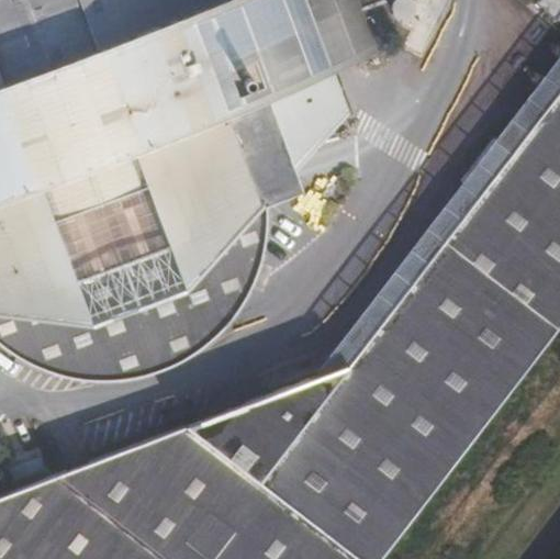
[(0,0),(0,304),(68,279),(33,183),(135,146),(170,242),(302,193),(293,169),(268,98),(332,75),(379,57),(358,0),(0,0)]
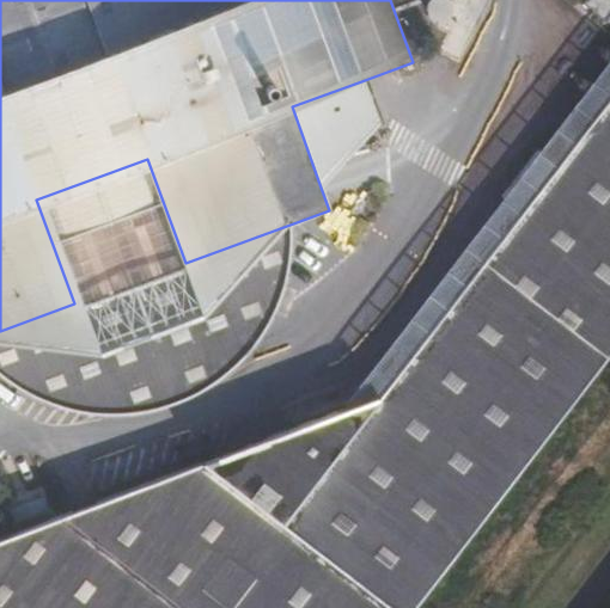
[(379,129),(361,81),(292,106),(319,184),(379,129)]
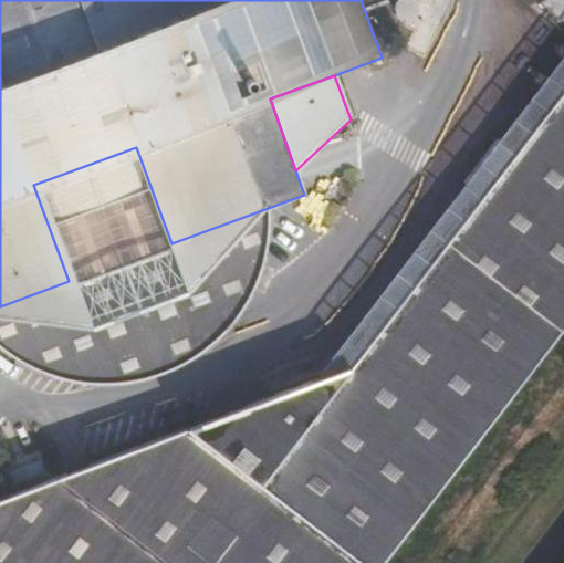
[(482,200),(351,369),(331,394),(314,384),(247,408),(216,449),(190,430),(178,435),(0,501),(0,562),(384,562),(563,330),(563,93),(517,155),(499,142),(465,186),(482,200)]
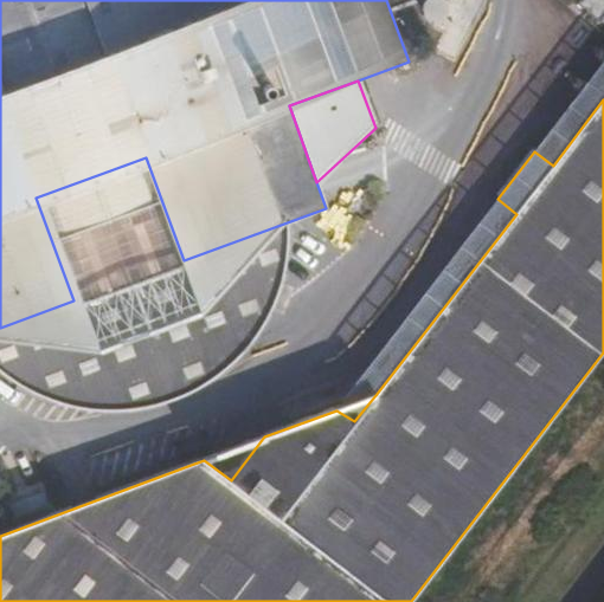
[(296,241),(299,219),(184,260),(146,157),(36,198),(74,301),(0,328),(0,371),(11,380),(32,390),(56,397),(66,401),(90,405),(115,405),(139,402),(151,400),(174,393),(185,389),(206,377),(226,363),(236,356),(252,338),(267,319),(278,298),(288,276),(291,265),(295,253),(296,241)]
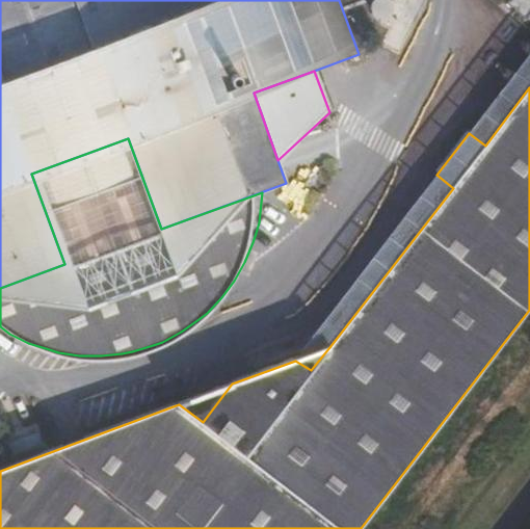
[(311,370),(329,347),(295,361),(311,370)]
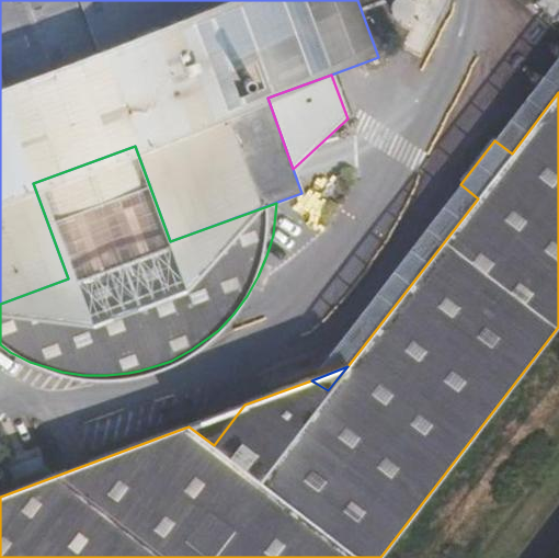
[(244,405),(189,426),(214,445),(244,405)]
